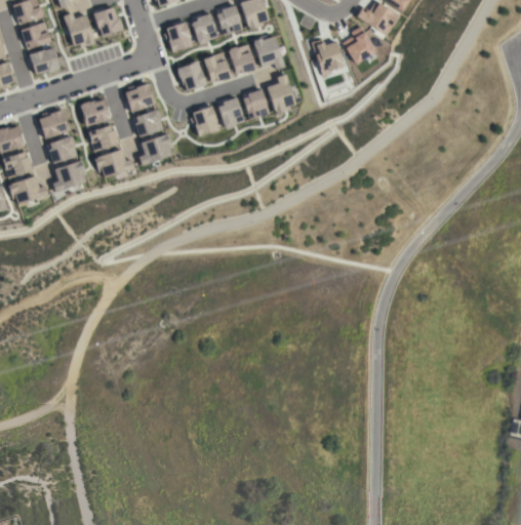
[(44,17),(38,0),(30,0),(13,6),(19,26),(44,17)]
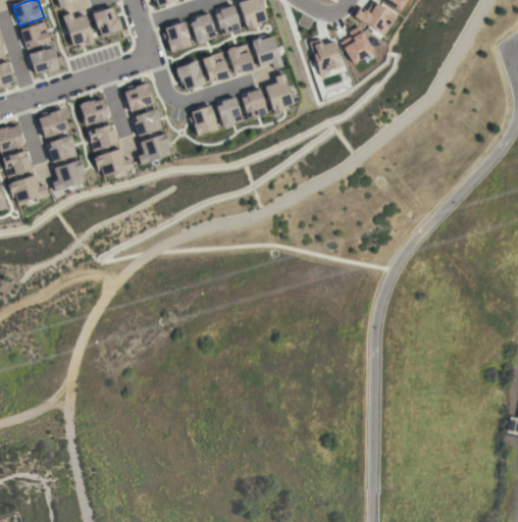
[(245,30),(245,29),(267,22),(261,0),(248,0),(249,2),(191,18),(197,43),(245,30)]
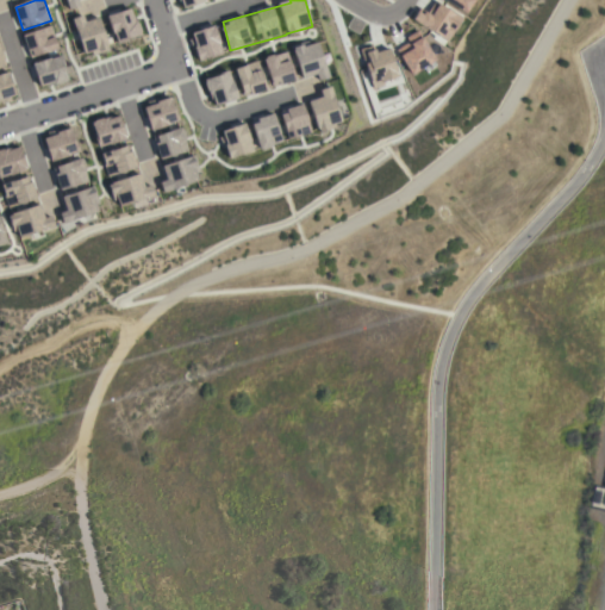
[(118,43),(142,37),(136,8),(111,14),(118,43)]
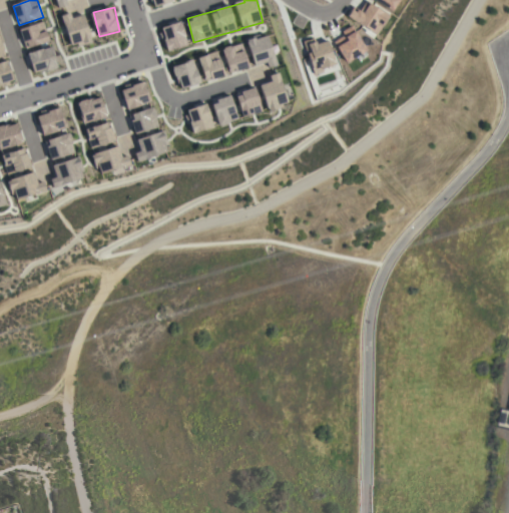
[(72,47),(93,41),(85,14),(74,18),(72,13),(63,15),(72,47)]
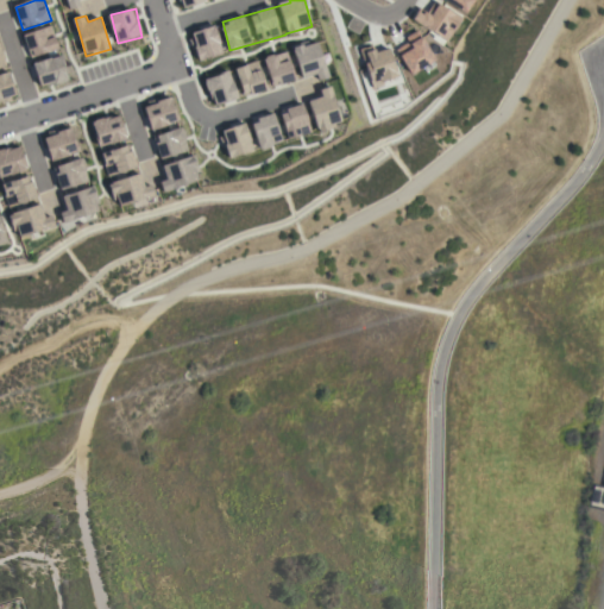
[(61,49),(54,26),(24,35),(31,57),(61,49)]
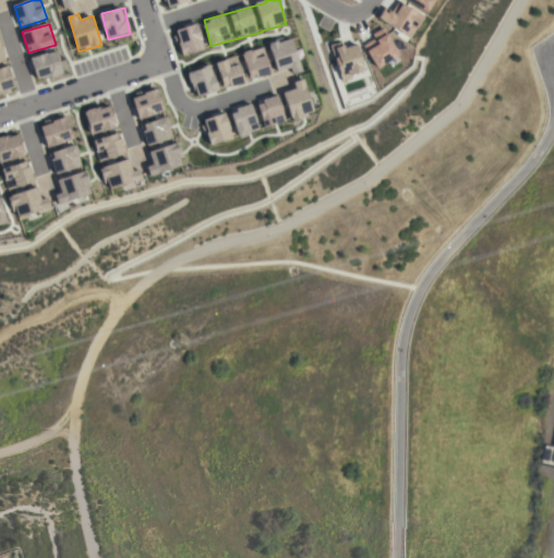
[(183,56),(206,50),(199,24),(177,29),(183,56)]
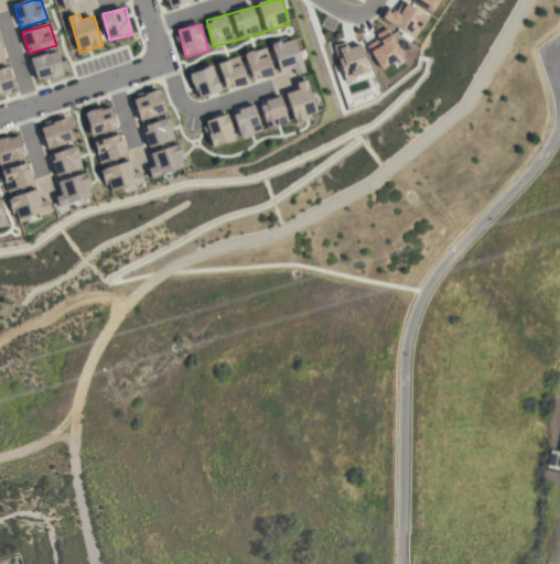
[(297,75),(305,72),(295,38),(272,45),(281,73),(294,69),(297,75)]
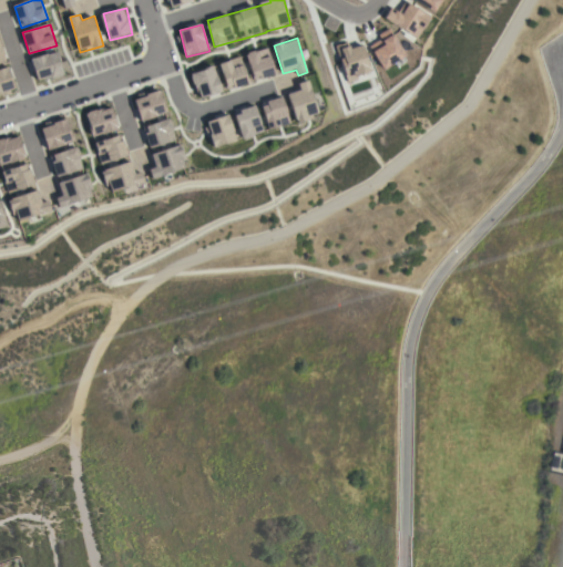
[(0,63),(9,61),(1,40),(0,39),(0,63)]
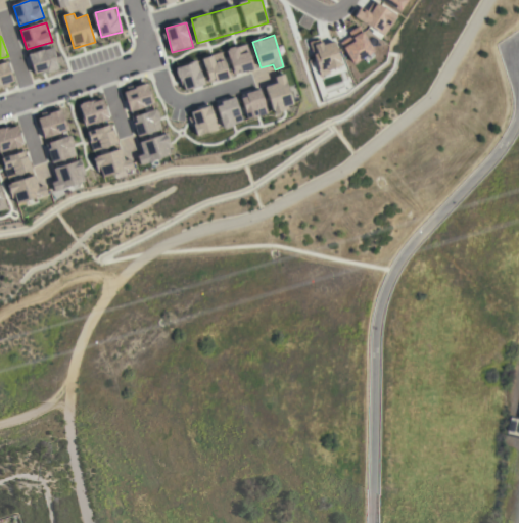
[(251,45),(230,48),(233,73),(254,70),(251,45)]
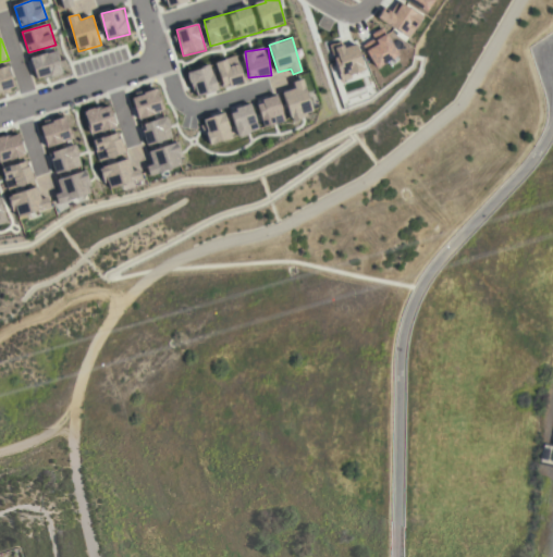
[(64,73),(57,50),(32,59),(39,81),(64,73)]
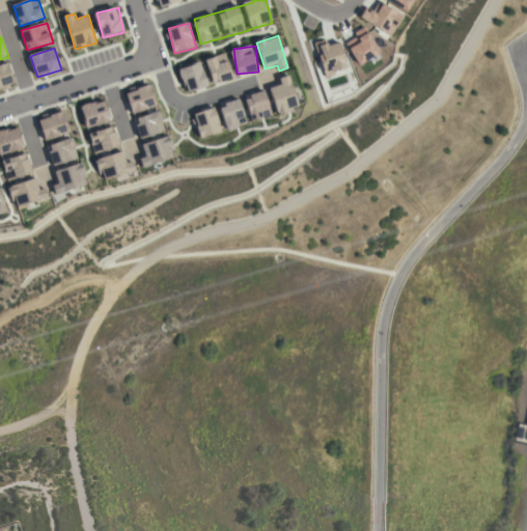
[(233,79),(228,54),(207,58),(213,84),(233,79)]
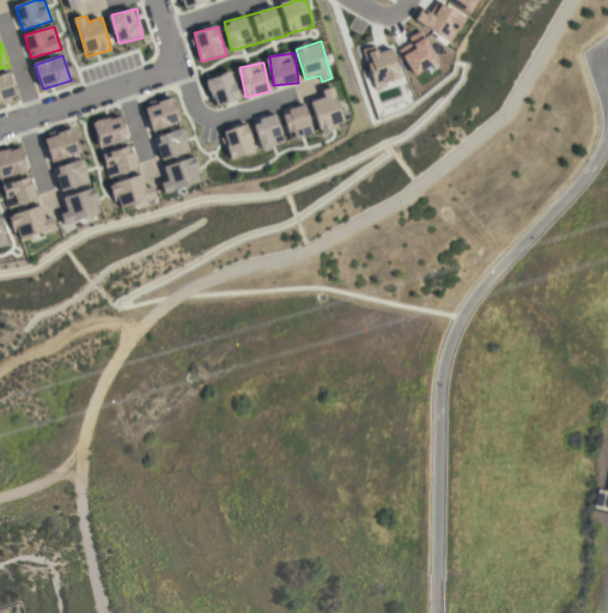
[(0,76),(0,103),(18,97),(10,72),(0,76)]
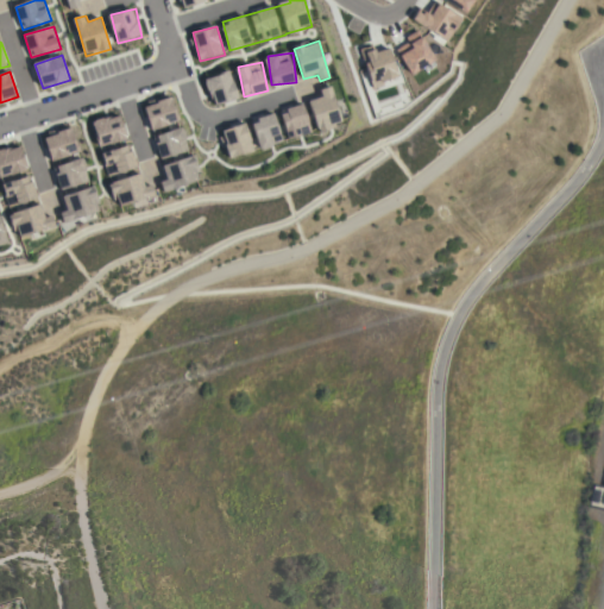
[(239,99),(231,71),(207,79),(215,106),(239,99)]
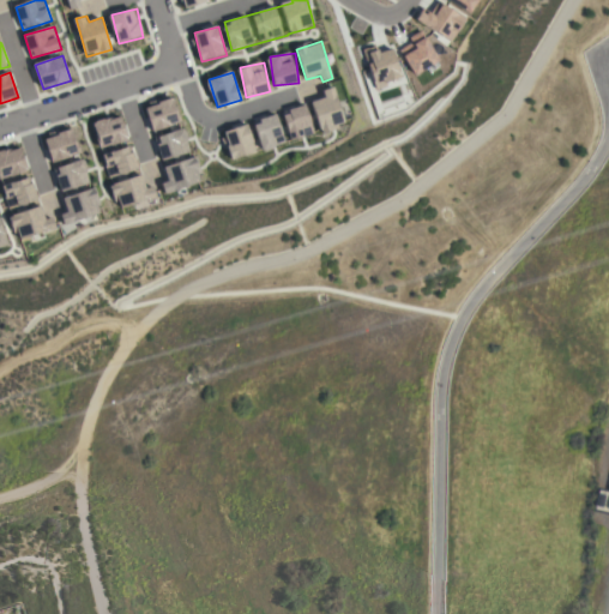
[(324,91),(326,97),(312,102),(323,132),(347,125),(335,88),(324,91)]
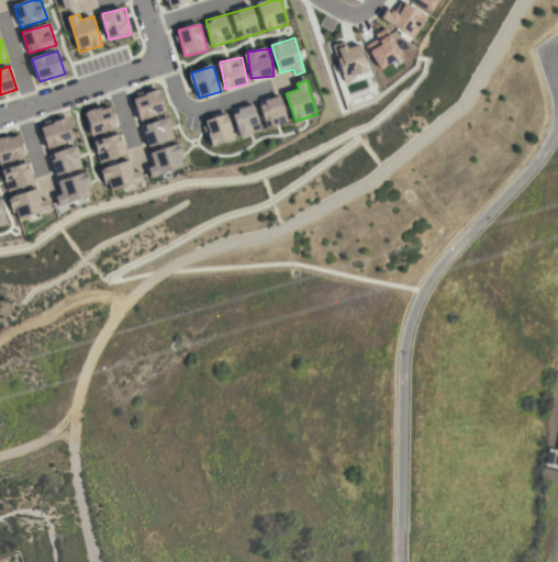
[(134,98),(142,121),(167,113),(159,90),(134,98)]
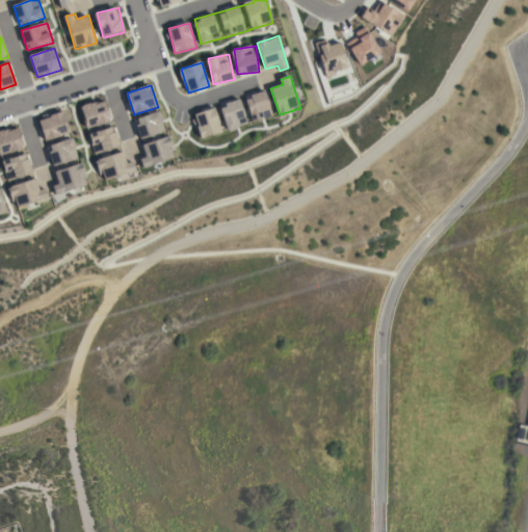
[(246,97),(252,122),(272,116),(267,91),(246,97)]
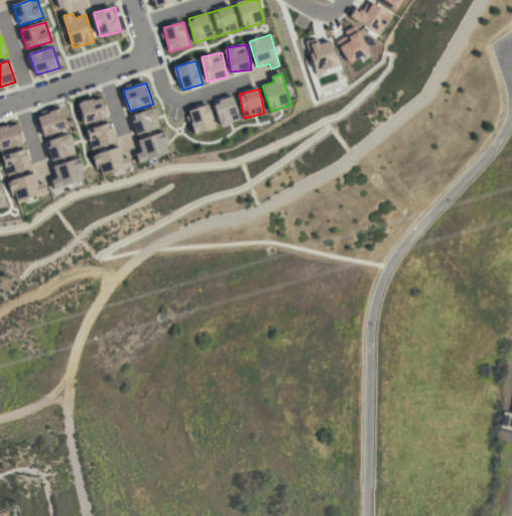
[(222,127),(241,120),(233,96),(214,103),(222,127)]
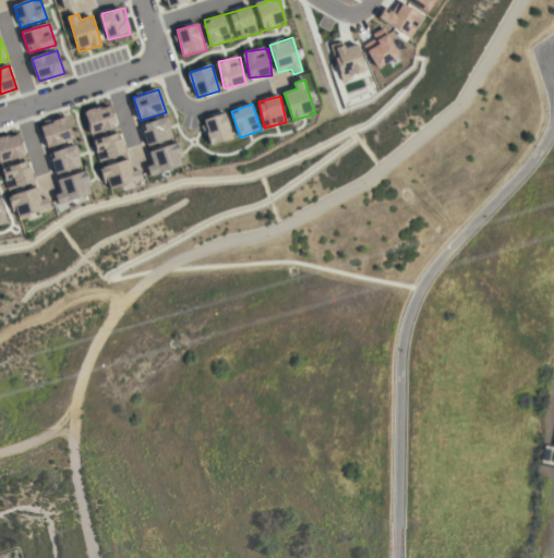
[(86,112),(108,189),(144,179),(141,169),(132,171),(120,130),(119,131),(111,105),(86,112)]
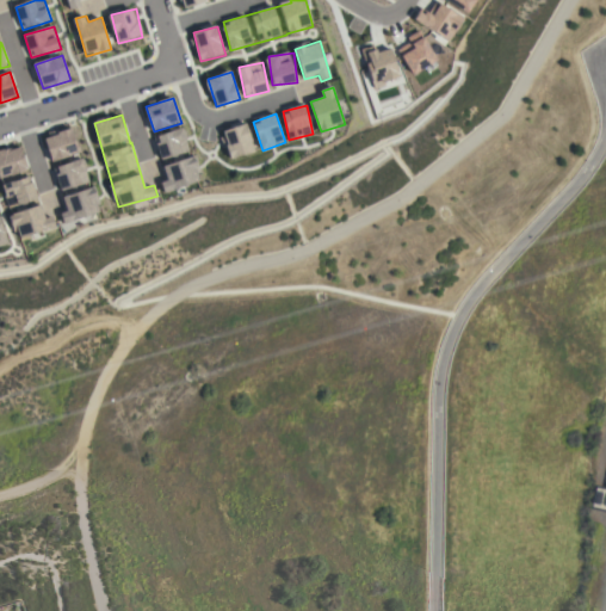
[(255,153),(248,124),(224,131),(232,159),(255,153)]
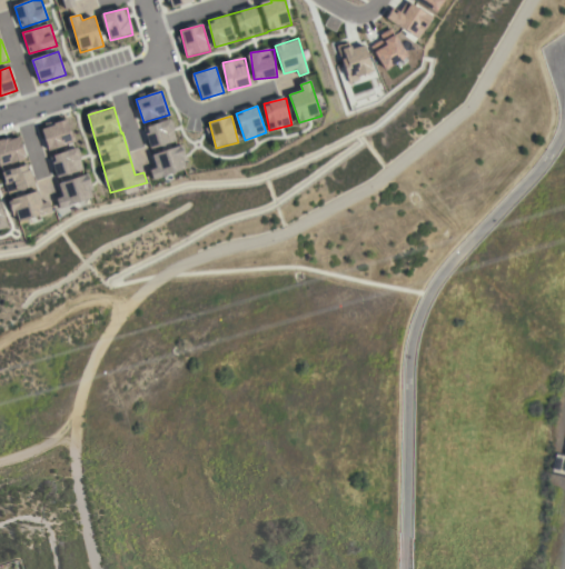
[(178,141),(171,119),(146,127),(152,149),(178,141)]
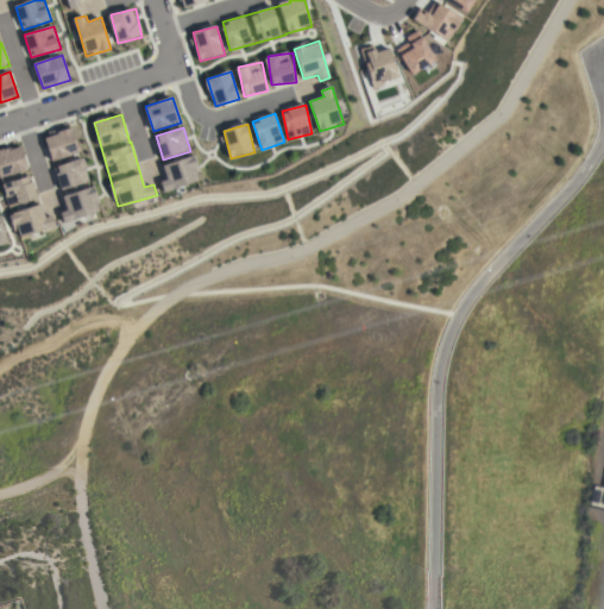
[(52,161),(79,155),(74,130),(46,136),(52,161)]
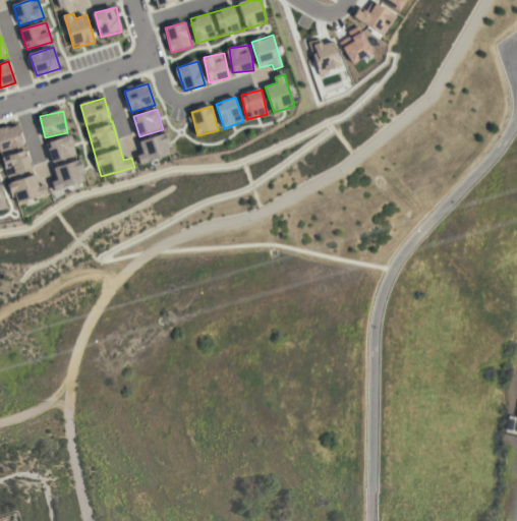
[(0,129),(0,150),(1,155),(3,155),(15,203),(48,194),(46,184),(40,186),(37,173),(33,174),(20,124),(0,129)]
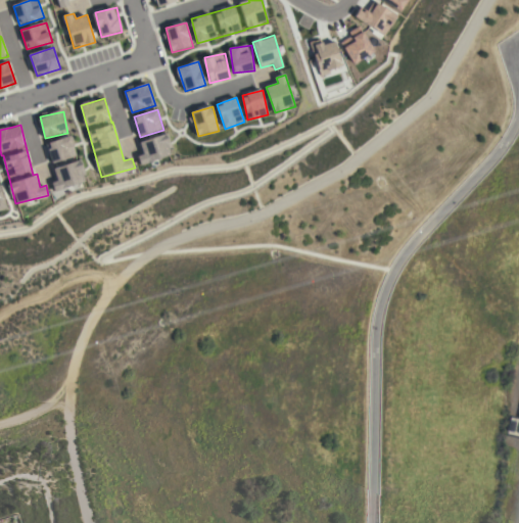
[(174,155),(167,134),(140,142),(144,154),(139,155),(142,165),(174,155)]
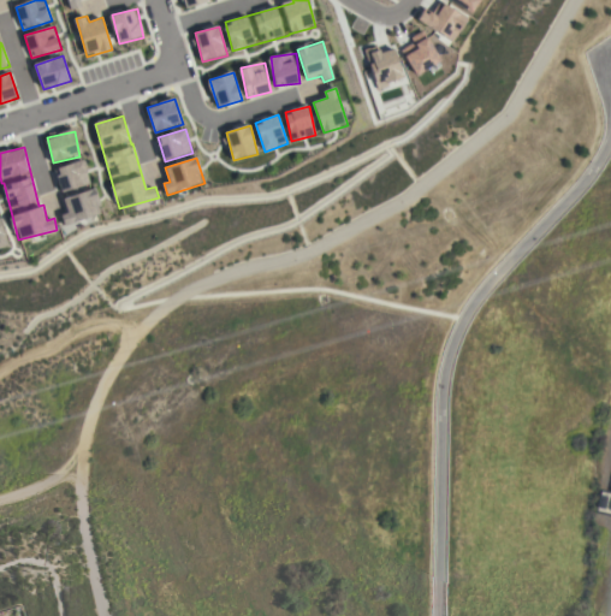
[(92,184),(85,160),(57,169),(63,193),(92,184)]
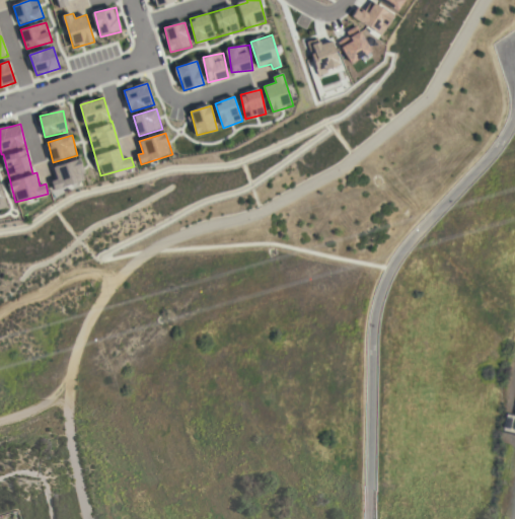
[(87,179),(80,159),(54,167),(58,178),(53,180),(56,191),(87,179)]
